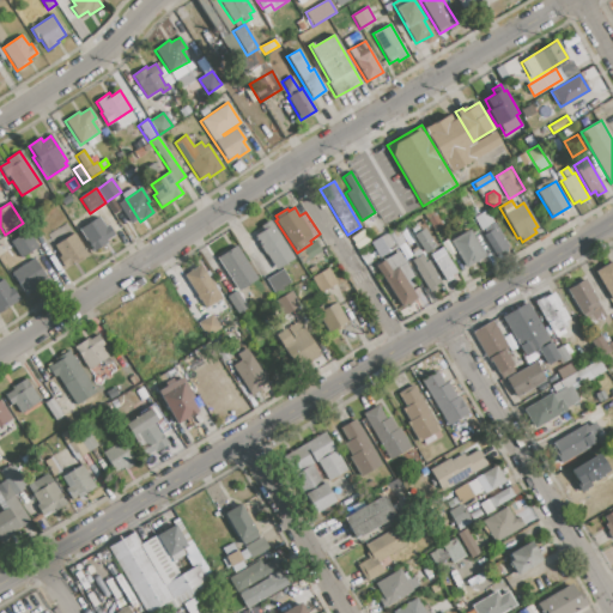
[(473,217),(486,208),(509,247),(496,254),(473,217)]
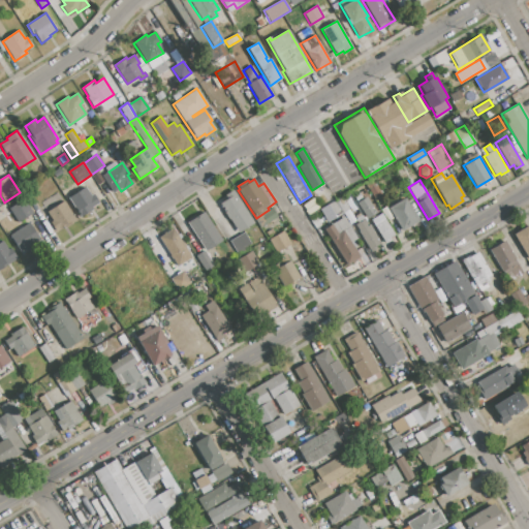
[(70,197),(85,188),(90,196),(93,194),(99,203),(82,215),(70,197)]
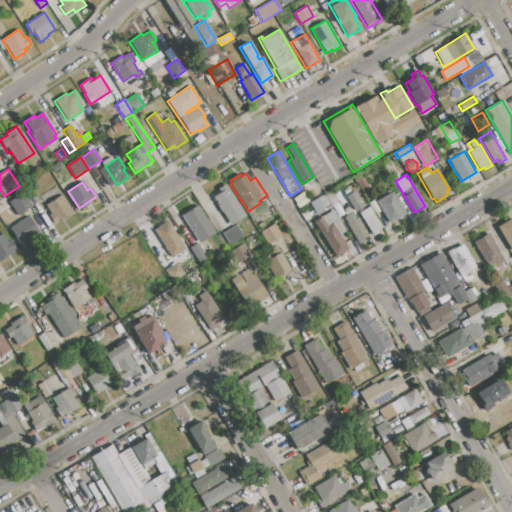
[(304,186),(311,182),(315,187),(307,191),(304,186)]
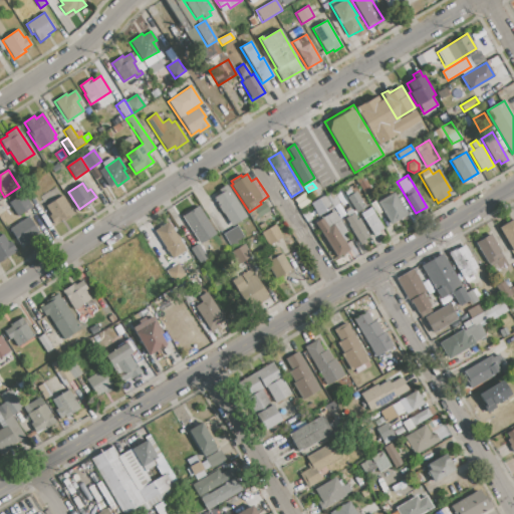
[(247,217),(232,227),(224,214),(223,215),(216,203),(217,203),(214,198),(220,193),(218,190),(226,184),(247,217)]
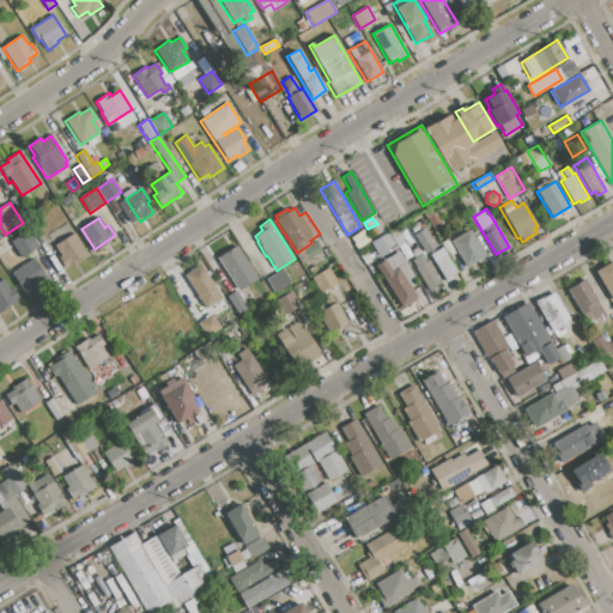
[(411,230),(417,226),(420,231),(426,228),(437,247),(424,254),(411,230)]
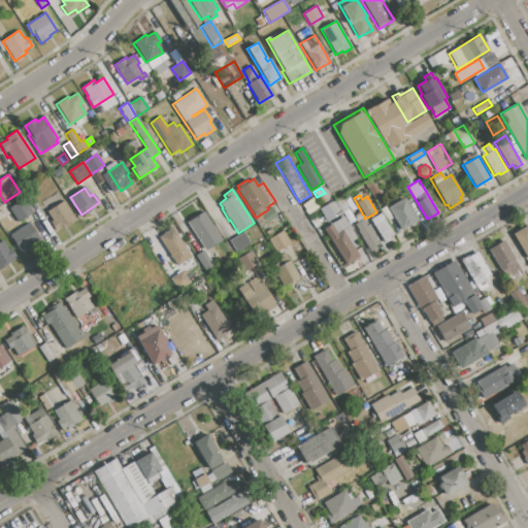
[(334,200),(340,197),(348,210),(341,213),(334,200)]
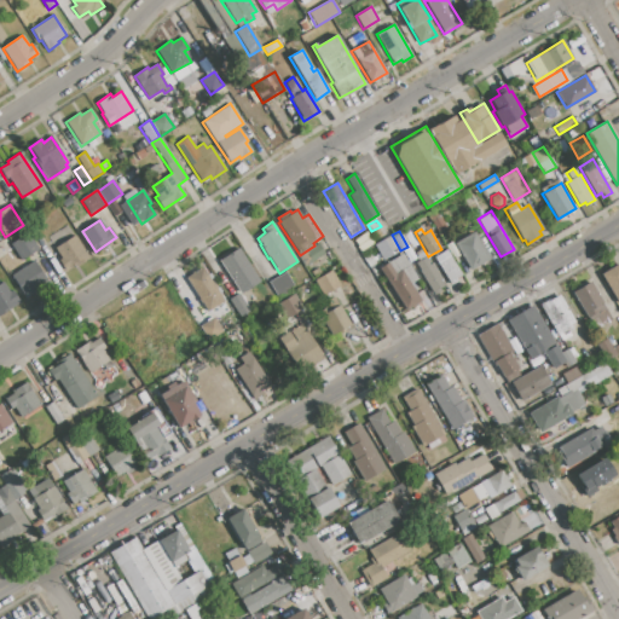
[(455,244),(475,232),(491,259),(470,271),(455,244)]
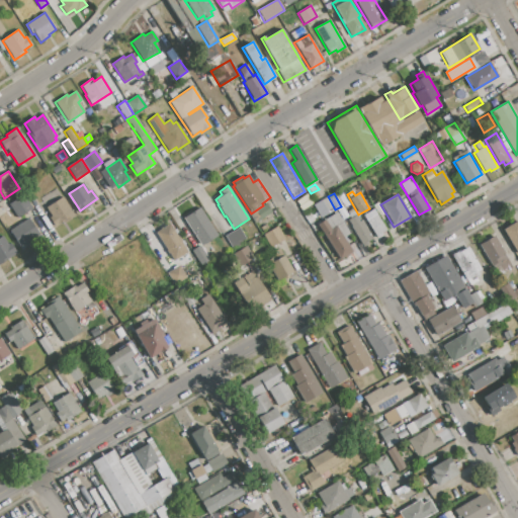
[(9,205),(23,195),(32,208),(17,219),(9,205)]
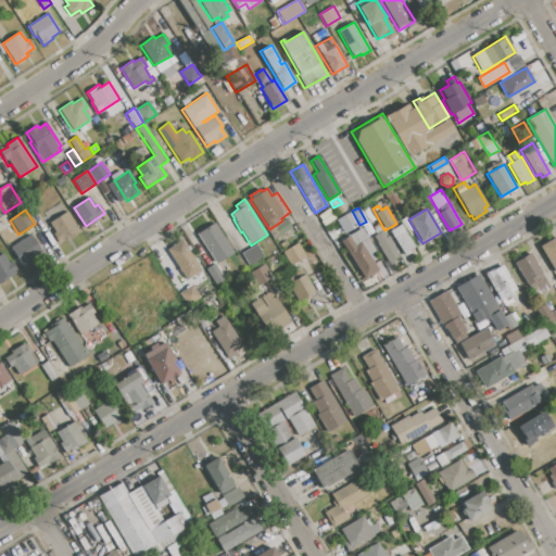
[(317,215),(328,210),(335,220),(324,227),(317,215)]
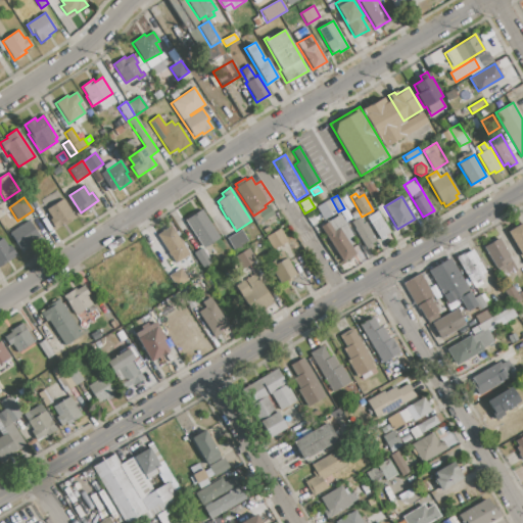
[(46,209),(63,198),(77,218),(65,226),(63,223),(55,229),(49,220),(52,219),(46,209)]
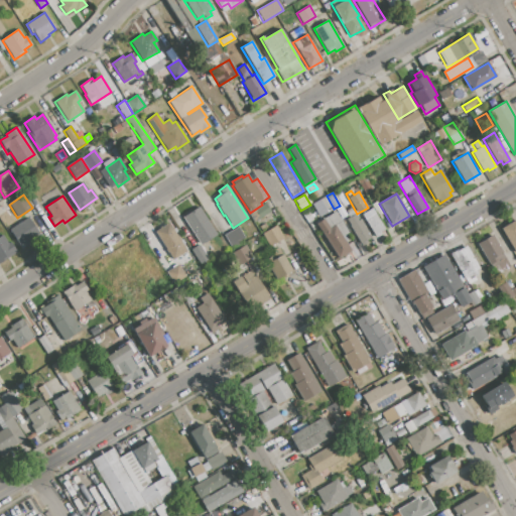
[(311,205),(327,196),(334,209),(319,217),(311,205)]
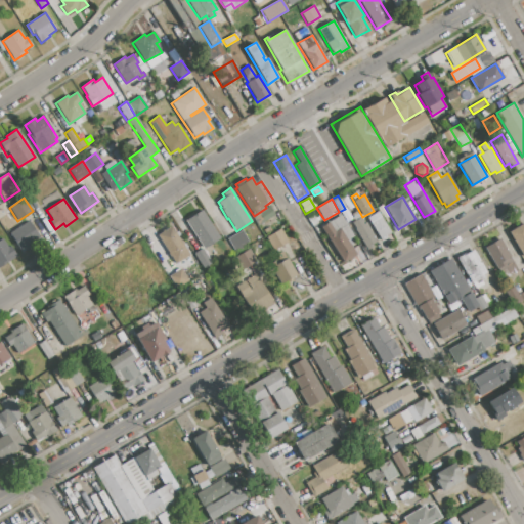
[(204,250),(203,248),(185,220),(203,210),(221,238),(204,250)]
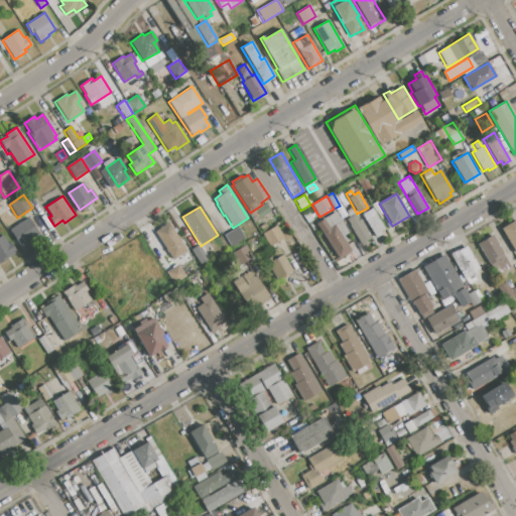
[(362,215),(372,209),(384,229),(379,232),(380,234),(375,237),(362,215)]
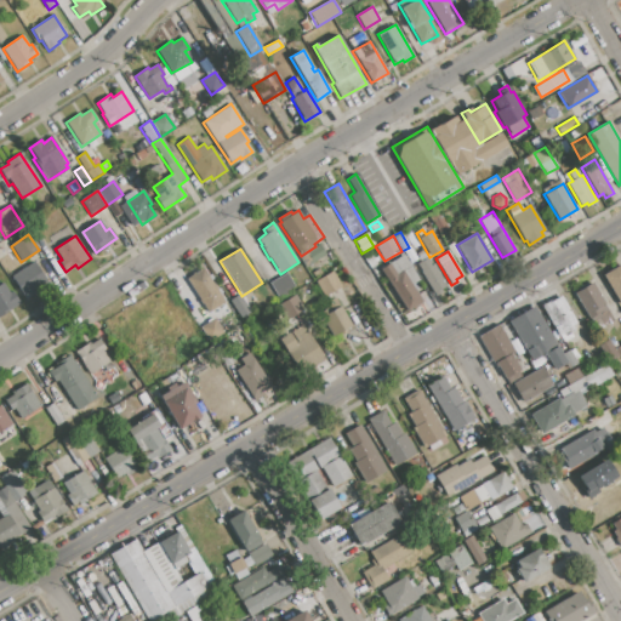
[(417,265),(420,262),(416,257),(426,252),(446,286),(440,289),(443,291),(439,294),(436,296),(420,272),(421,271),(417,265)]
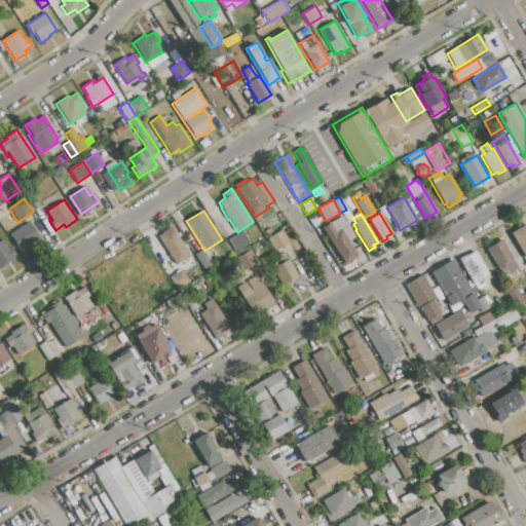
[(309,220),(314,216),(320,224),(314,227),(309,220)]
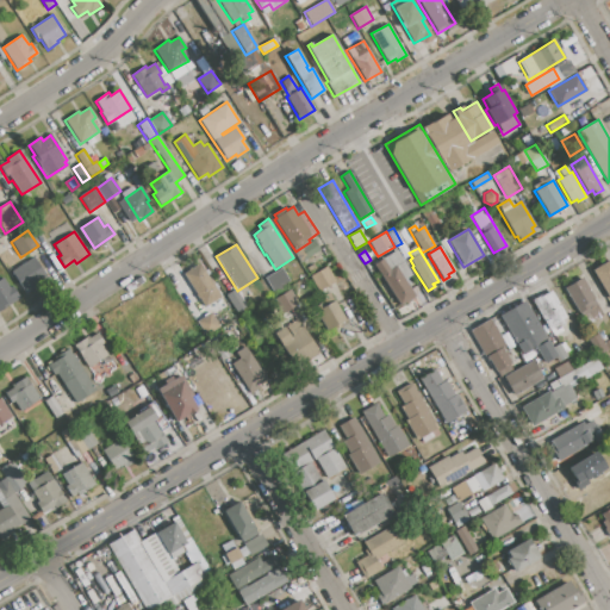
[(374,265),(397,250),(411,275),(405,280),(415,296),(399,305),(374,265)]
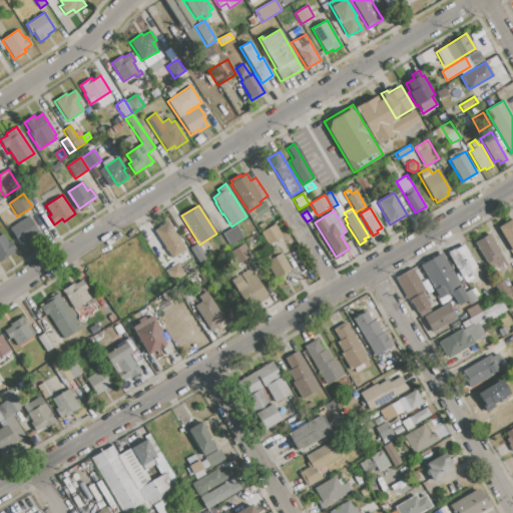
[(21,247),(39,235),(27,215),(9,227),(21,247)]
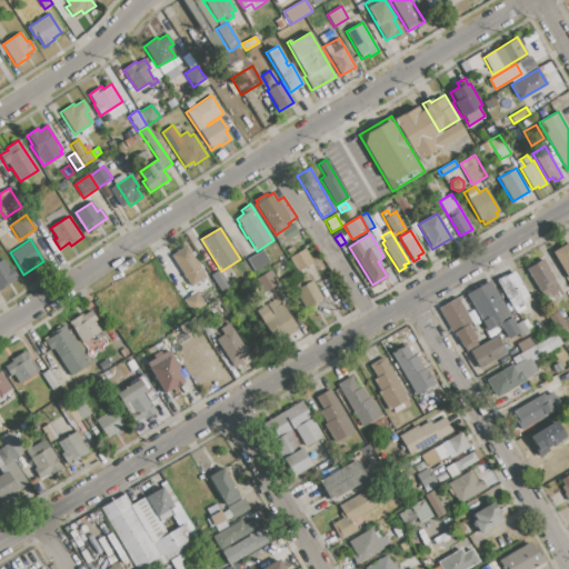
[(568,241),(568,278),(568,279),(551,251),(568,241)]
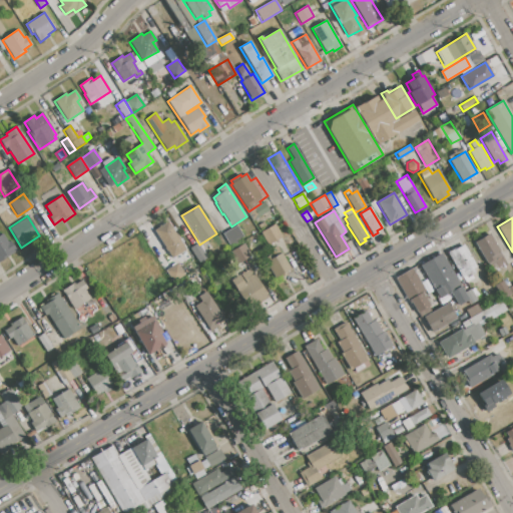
[(172,259),(154,230),(169,220),(187,248),(172,259)]
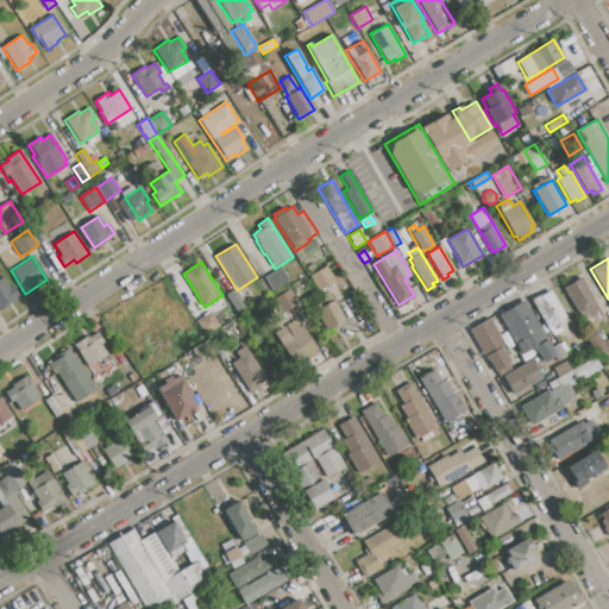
[(308,276),(311,274),(307,267),(313,263),(316,270),(327,264),(337,280),(318,292),(308,276)]
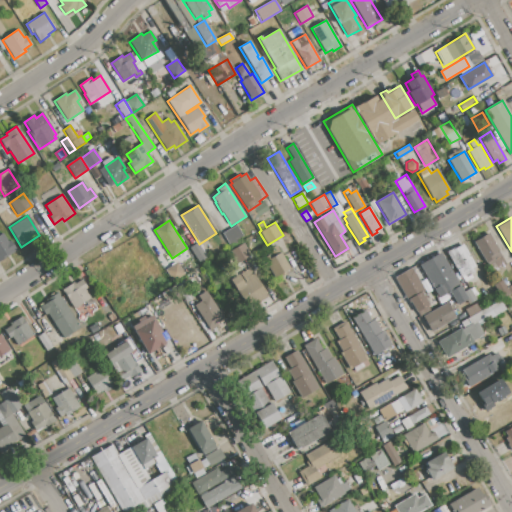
[(222,233),(236,224),(245,238),(231,247),(222,233)]
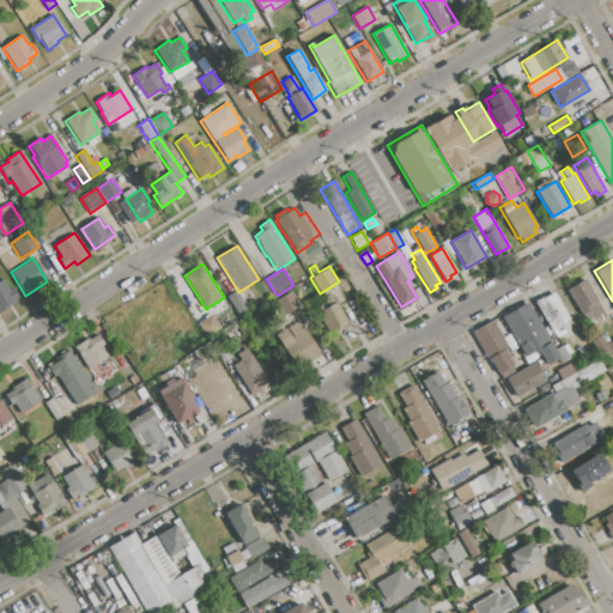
[(566,290),(587,279),(588,280),(595,275),(612,307),(612,313),(589,327),(566,290)]
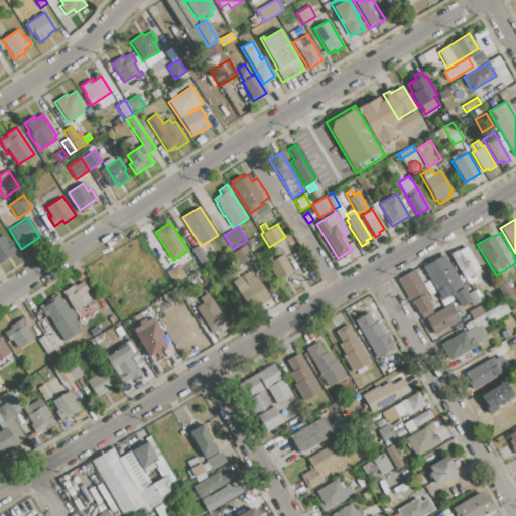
[(0,236),(3,235),(8,243),(10,242),(17,251),(0,262),(0,236)]
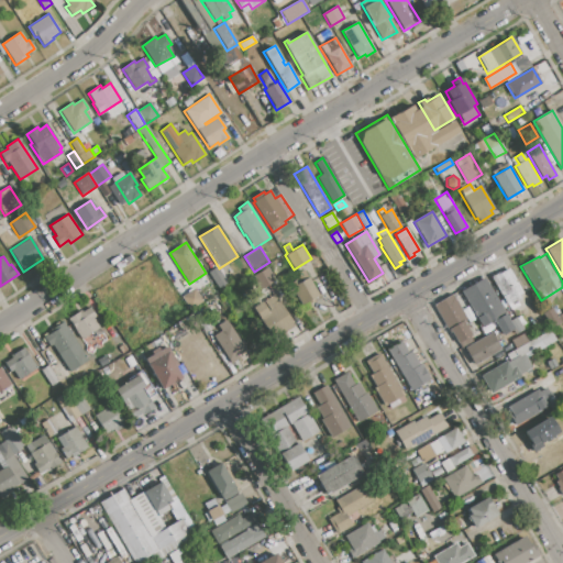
[(208,273),(218,266),(219,268),(228,283),(219,289),(208,273)]
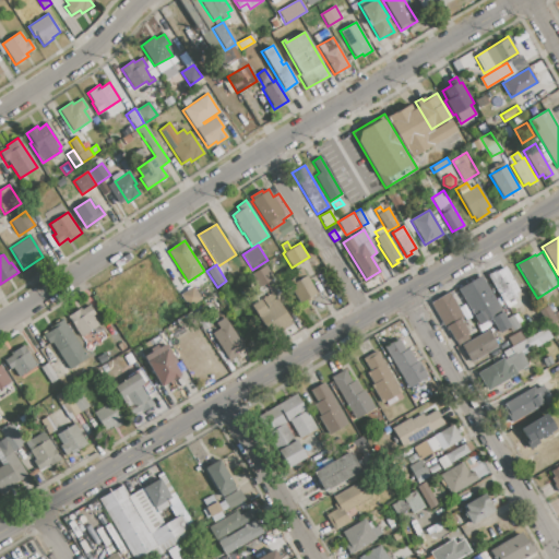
[(250,274),(266,264),(275,278),(259,288),(250,274)]
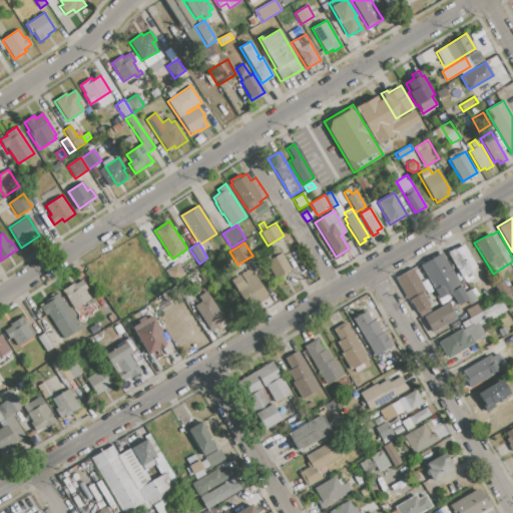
[(363,242),(367,248),(361,252),(357,246),(360,244),(363,242)]
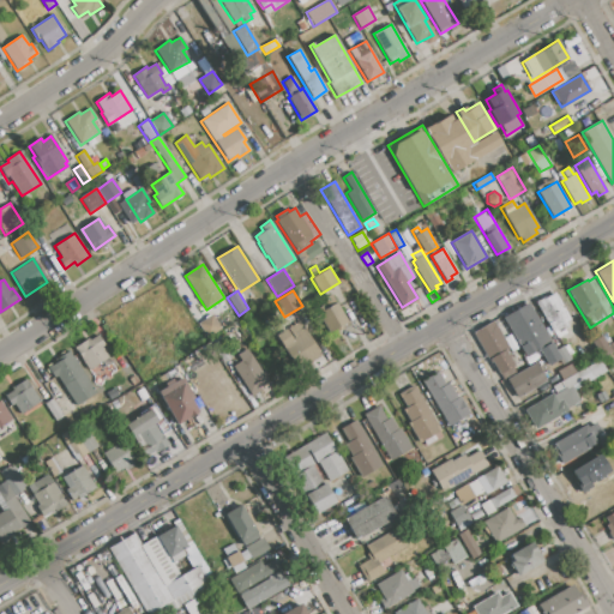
[(535,302),(542,299),(543,300),(555,293),(571,320),(567,323),(570,326),(565,330),(567,332),(557,339),(535,302)]
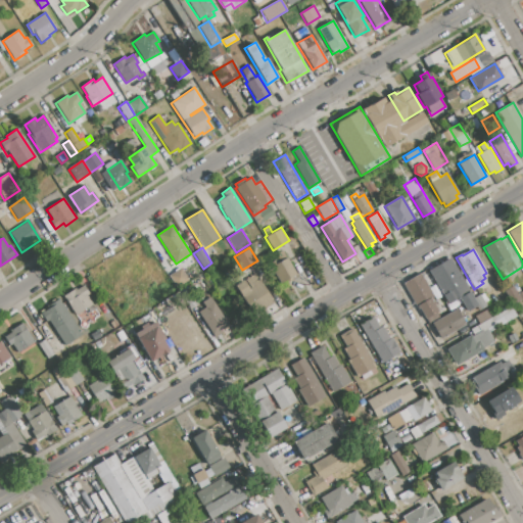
[(268,264),(275,259),(273,256),(282,250),(286,256),(287,256),(297,273),(280,283),(268,264)]
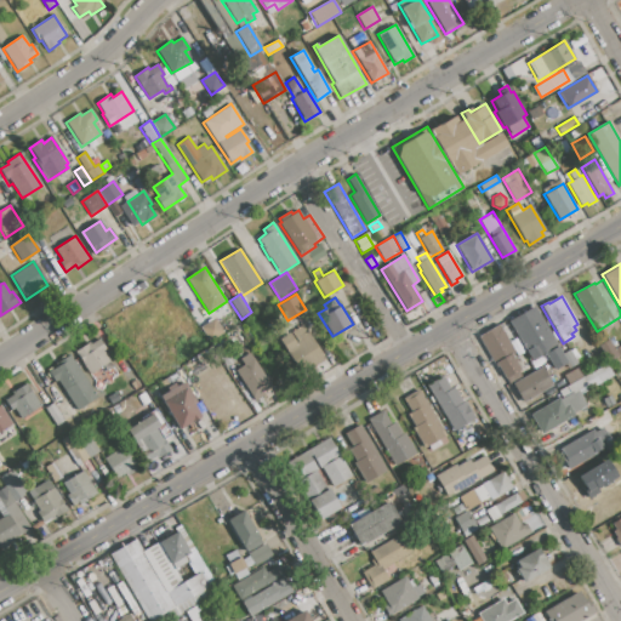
[(510,322),(536,307),(563,354),(568,363),(565,364),(554,371),(545,354),(533,360),(510,322)]
